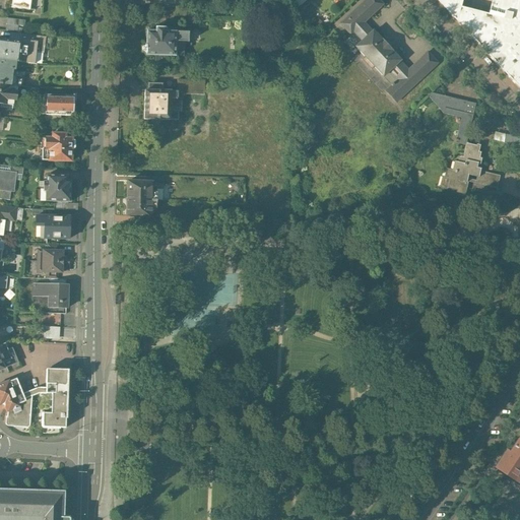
[(378,0),(366,0),(340,24),(350,36),(353,33),(362,42),(372,31),(364,23),(383,5),(378,0)]
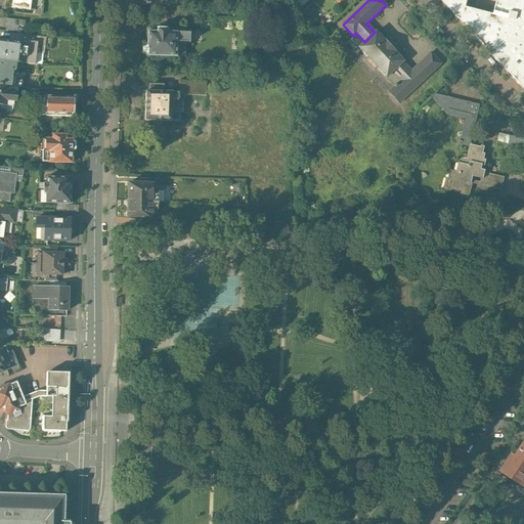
[(463,0),(440,0),(459,20),(462,7),(463,0)]
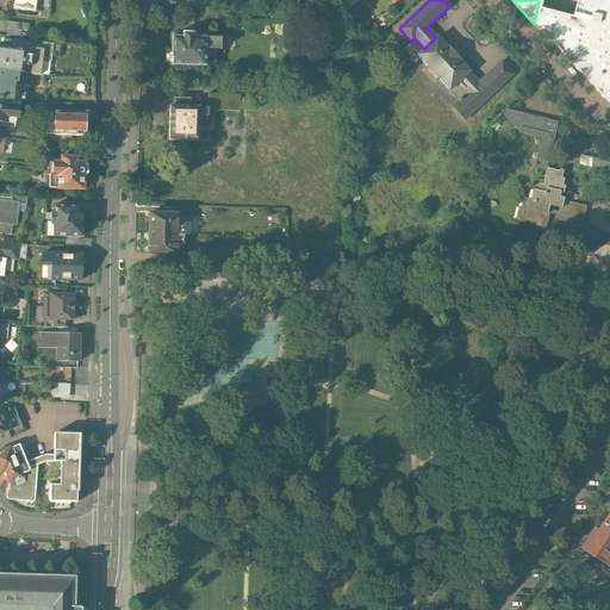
[(609,0),(572,0),(568,16),(537,8),(534,24),(609,105),(609,103),(609,60),(602,51),(608,29),(609,29),(609,0)]
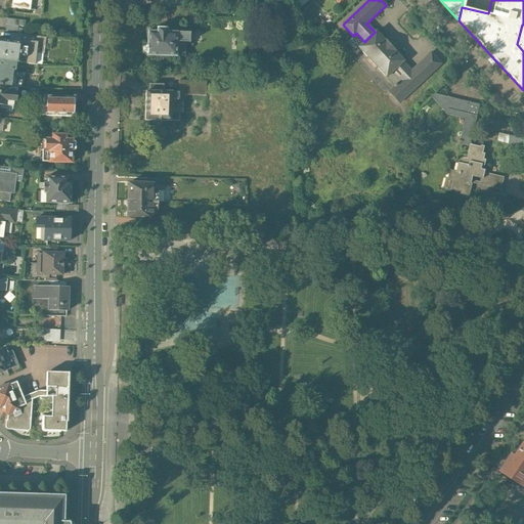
[(177,31),(167,31),(167,30),(157,30),(157,33),(147,33),(147,44),(146,44),(146,45),(145,45),(144,47),(142,47),(142,52),(144,53),(145,54),(146,54),(146,55),(147,55),(147,56),(157,56),(156,63),(167,63),(167,57),(176,57),(177,34),(177,31)]
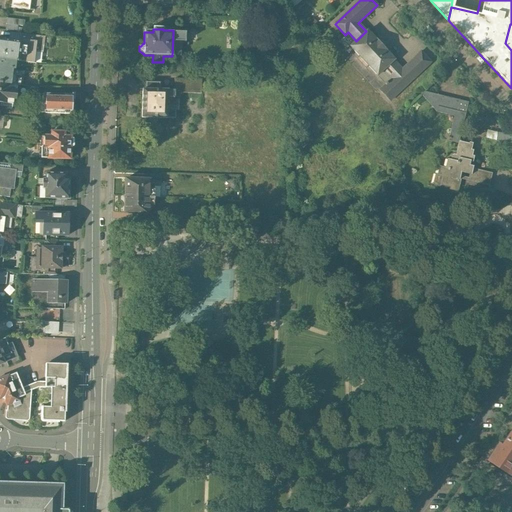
[(356,41),(350,47),(377,76),(393,61),(394,60),(386,51),(386,50),(376,39),(375,40),(367,31),(366,31),(356,41)]
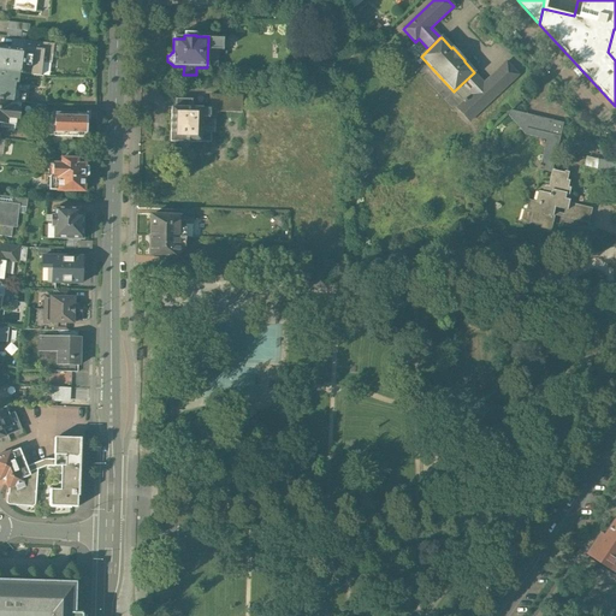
[(52,43),(24,41),(23,51),(24,52),(25,48),(43,49),(42,55),(51,55),(52,43)]
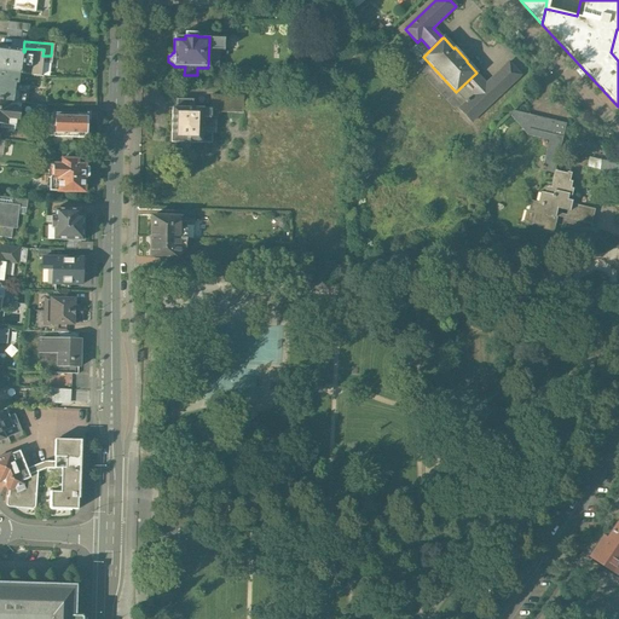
[(23,51),(0,48),(0,70),(18,74),(23,74),(25,52),(24,52),(23,51)]
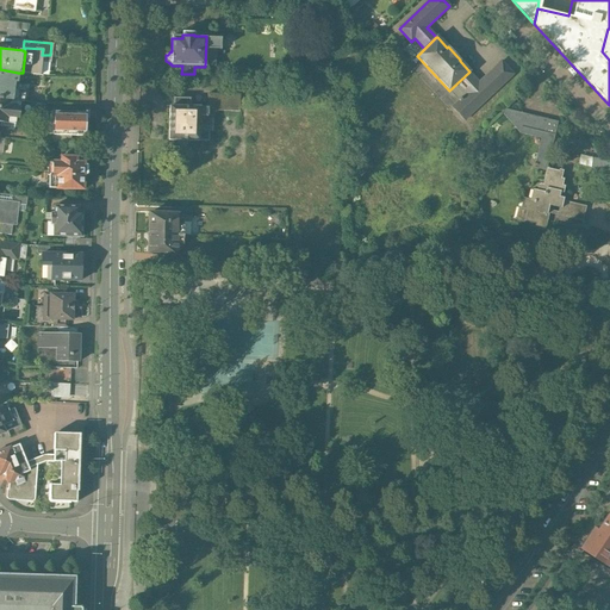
[(43,49),(25,48),(24,51),(25,51),(23,73),(41,74),(42,55),(43,49)]
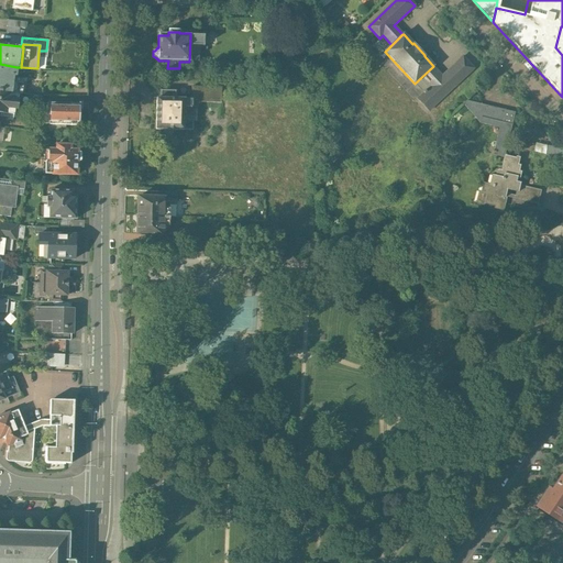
[(463,57),(442,76),(432,67),(415,84),(423,94),(417,99),(429,111),(474,69),(463,57)]
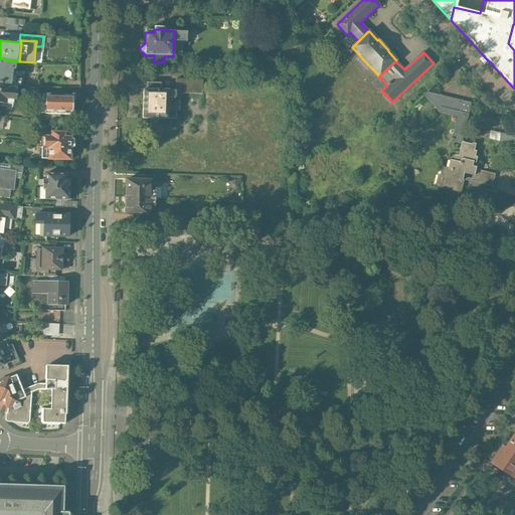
[(15,61),(0,58),(0,82),(8,84),(10,84),(11,76),(12,69),(14,70),(15,61)]
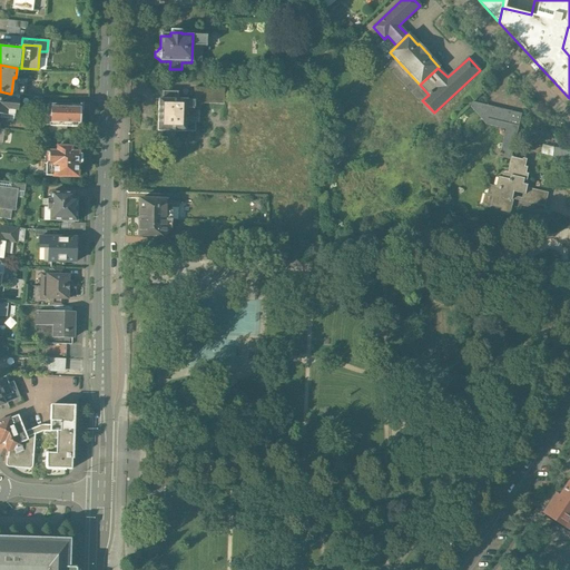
[(22,86),(12,85),(11,94),(22,95),(22,86)]
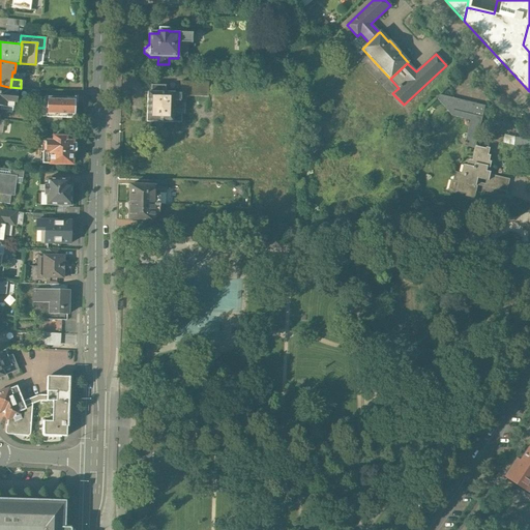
[(181,93),(181,101),(185,101),(185,96),(208,97),(208,83),(180,82),(180,93),(181,93)]
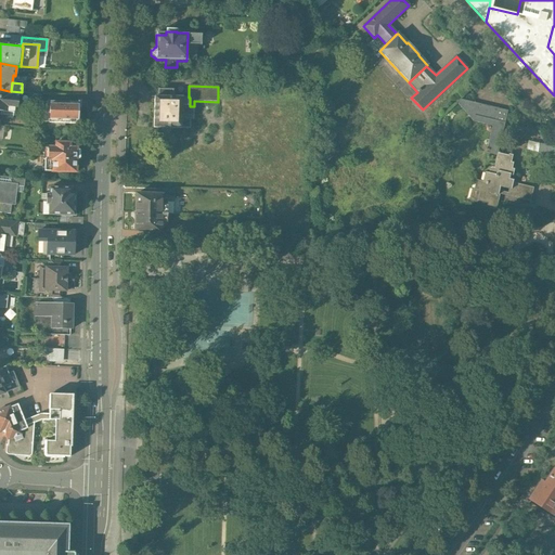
[(9,91),(0,89),(0,111),(13,113),(13,107),(14,98),(9,98),(9,91)]
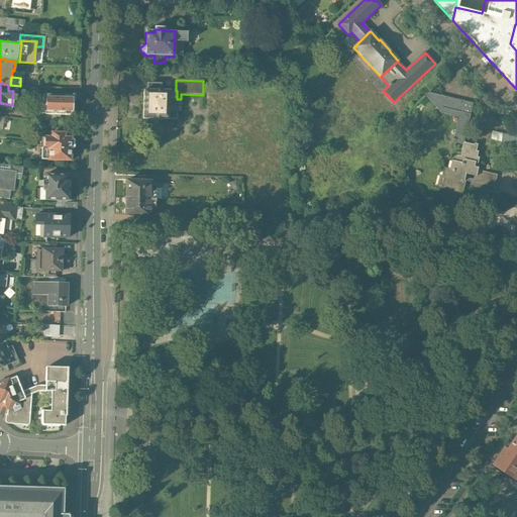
[(147,91),(144,91),(143,118),(170,119),(177,119),(178,108),(181,108),(181,99),(177,99),(177,91),(176,91),(162,91),(147,91)]
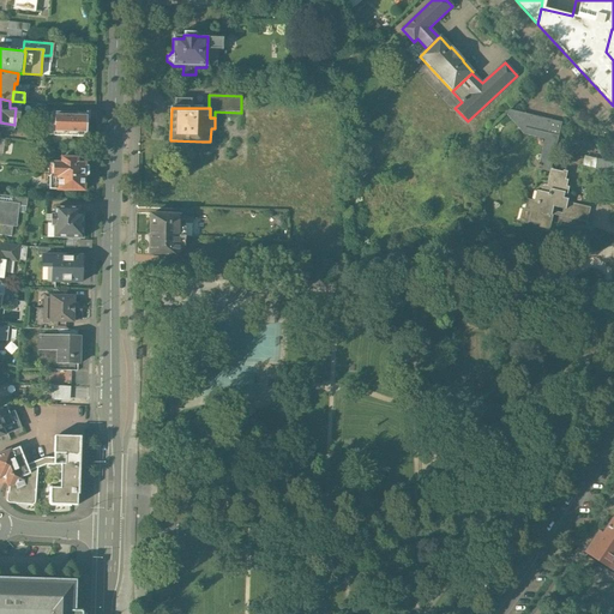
[(561,124),(510,110),(524,127),(558,136),(561,124)]
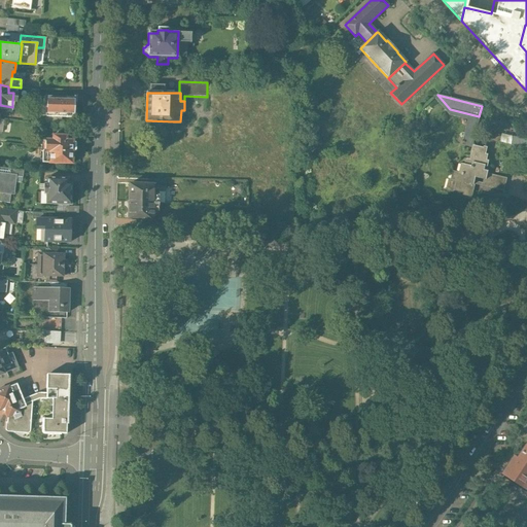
[(73,97),(43,96),(43,104),(43,106),(37,105),(36,123),(61,123),(62,117),(72,117),(72,118),(74,118),(74,97),(73,97)]
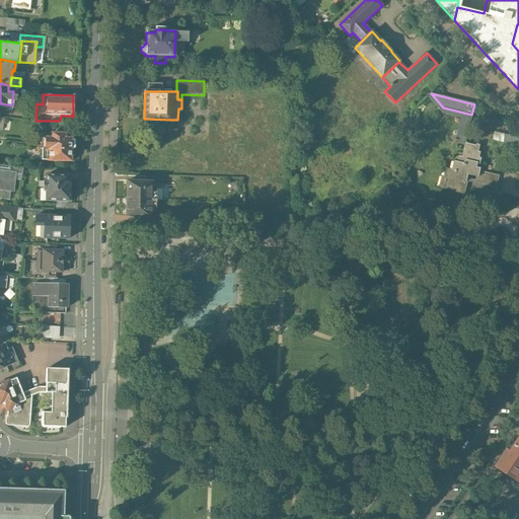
[(518,144),(518,136),(498,131),(496,139),(518,144)]
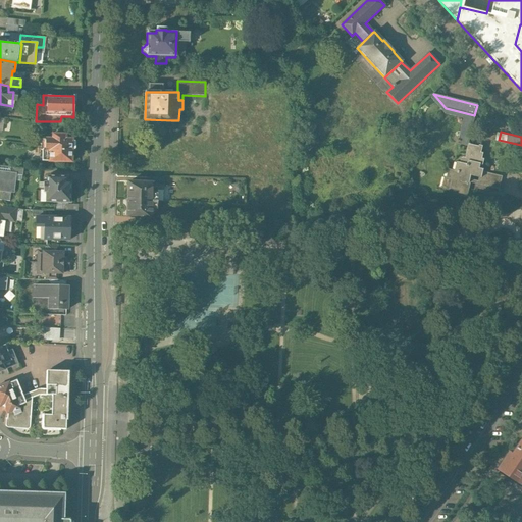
[(65,135),(52,135),(52,140),(45,140),(45,150),(42,150),(42,161),(48,161),(48,162),(54,162),(64,163),(64,162),(70,162),(71,152),(72,150),(74,149),(74,143),(72,141),(72,140),(65,139),(65,135)]
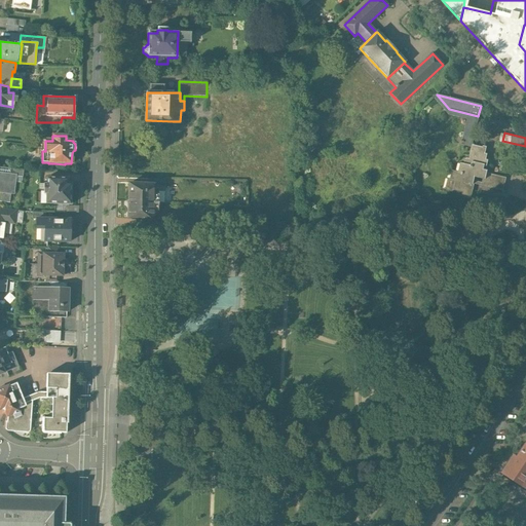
[(467,159),(465,158),(464,164),(460,163),(458,173),(451,171),(449,180),(455,181),(453,189),(462,191),(461,194),(471,196),(474,185),(472,184),(474,177),(482,179),(481,184),(502,189),(502,188),(504,177),(503,178),(485,174),(486,172),(482,171),(483,166),(484,166),(486,160),(483,160),(485,154),(483,154),(484,148),(472,145),(467,159)]
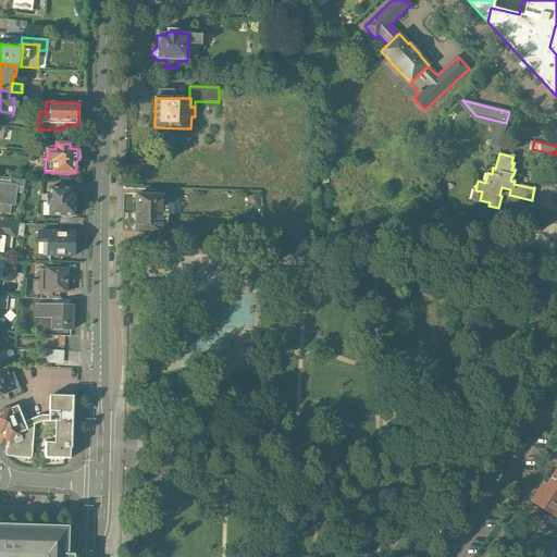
[(24,181),(11,178),(10,185),(10,186),(16,187),(24,187),(24,181)]
